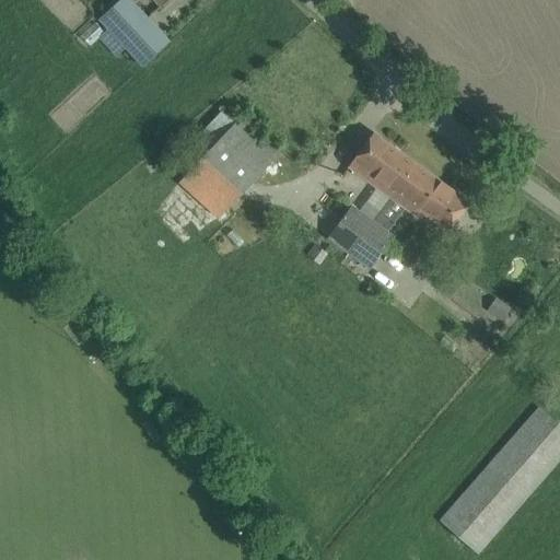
[(120,0),(101,19),(98,21),(106,30),(103,33),(104,34),(120,53),(121,55),(125,50),(142,69),(172,42),(131,0),(120,0)]
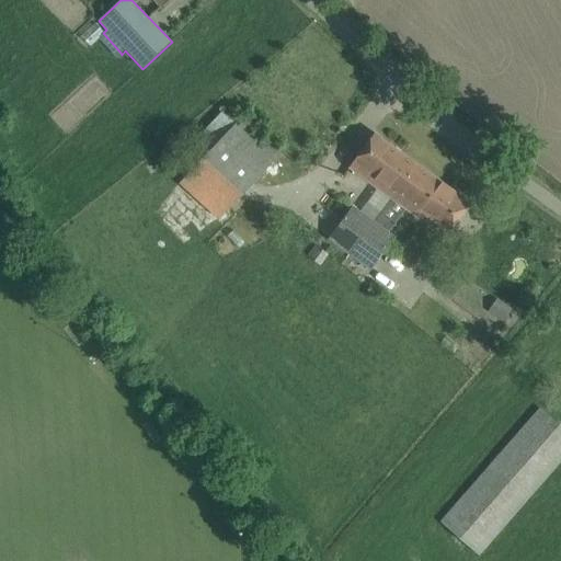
[(242,115),(228,132),(179,183),(219,219),(267,168),(283,151),(242,115)]
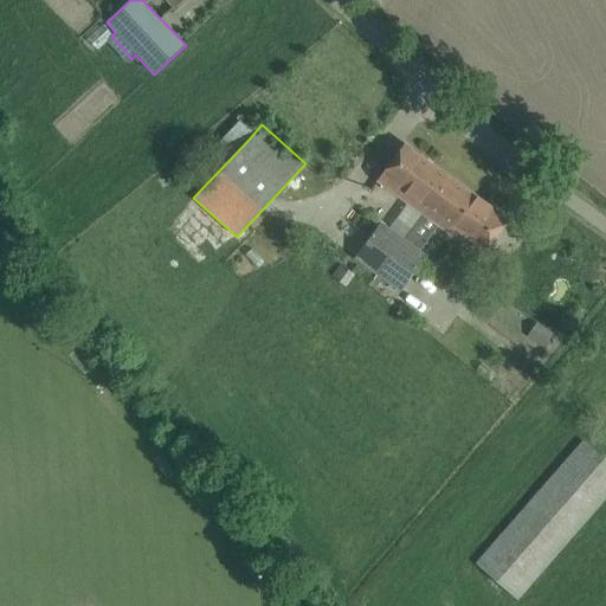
[(391,163),(378,181),(407,202),(423,213),(449,178),(404,144),(391,163)]
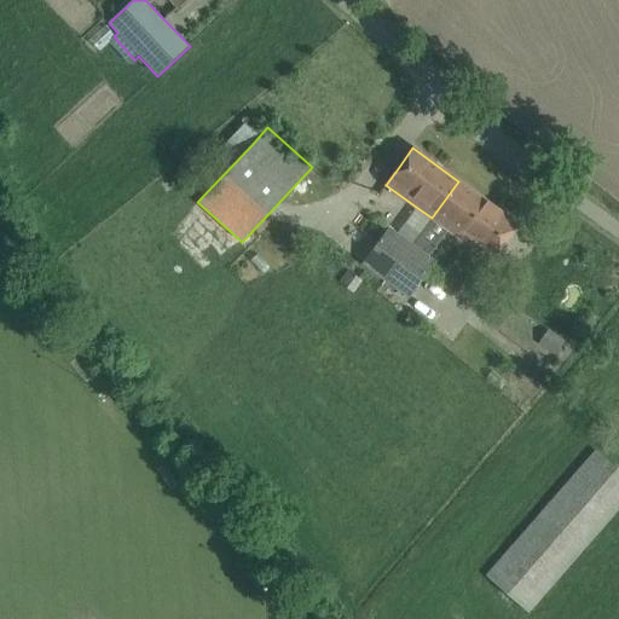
[(519,224),(458,181),(464,242),(469,236),(496,255),(519,224)]
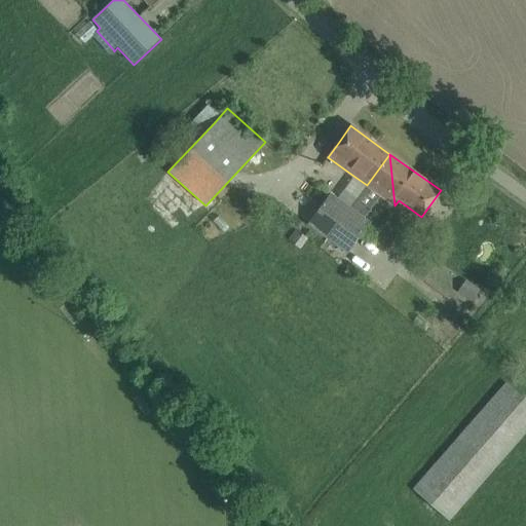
[(330,194),(307,224),(328,238),(350,209),(336,198),(330,194)]
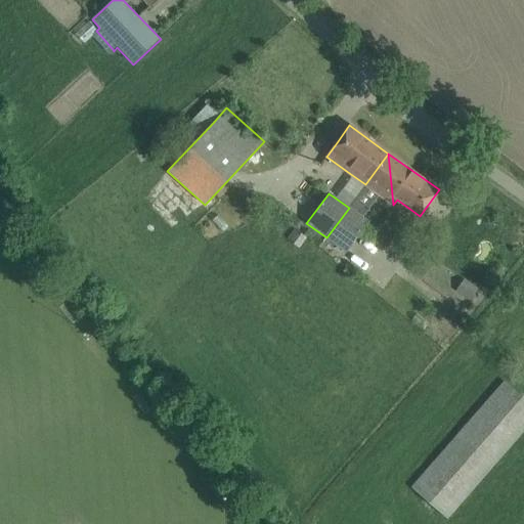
[(349,208),(326,237),(346,252),(368,222),(362,217),(349,208)]
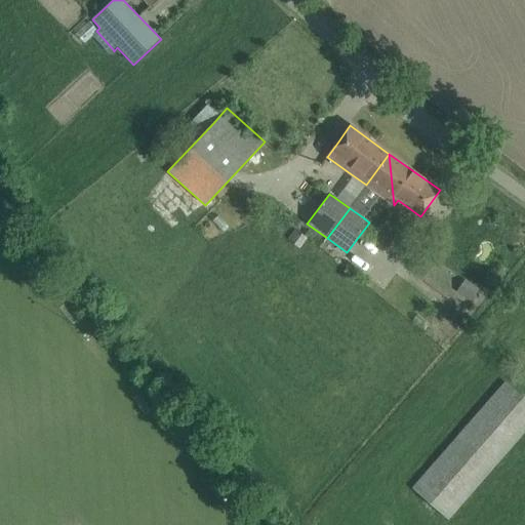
[(411,488),(448,522),(524,433),(524,398),(505,380),(411,488)]
